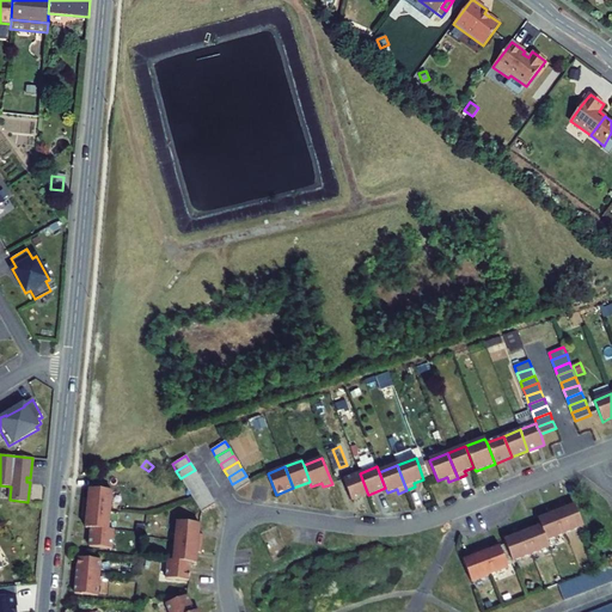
[(185,484),(199,476),(195,470),(181,478),(185,484)]
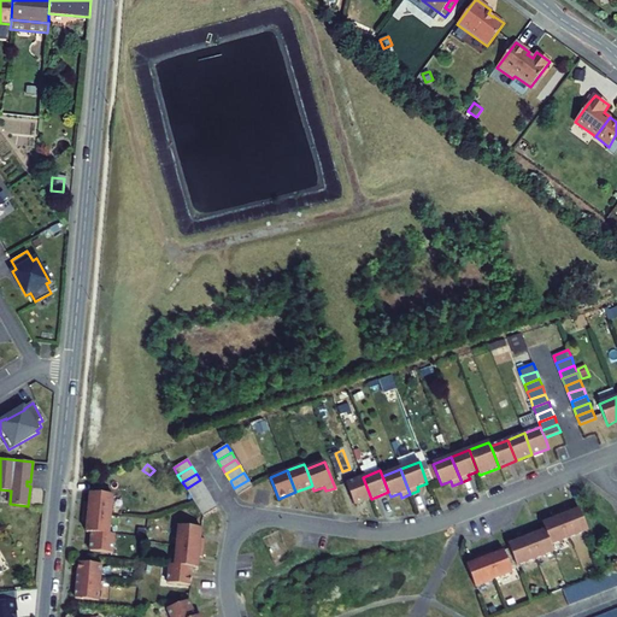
[(354,505),(371,499),(363,477),(346,483),(354,505)]
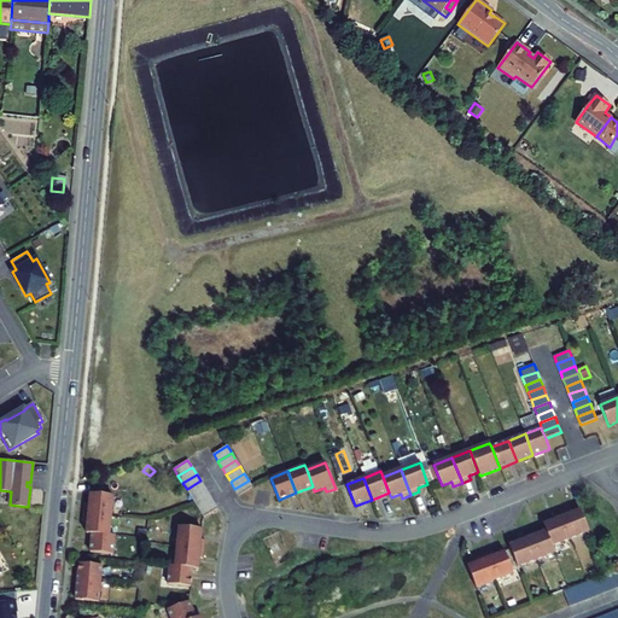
[(191,496),(205,488),(200,481),(187,489),(191,496)]
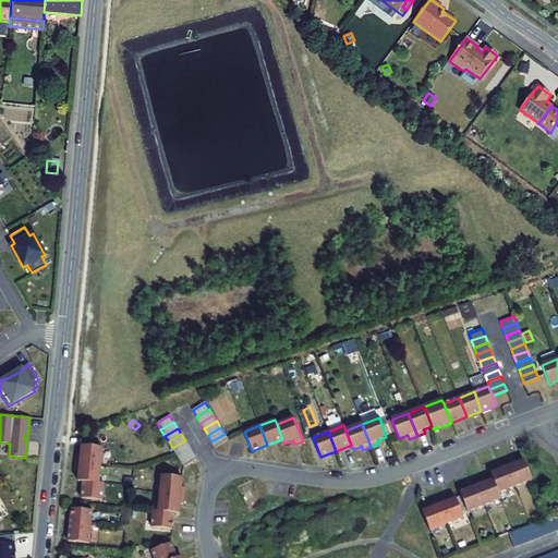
[(211,441),(216,448),(228,440),(225,434),(211,441)]
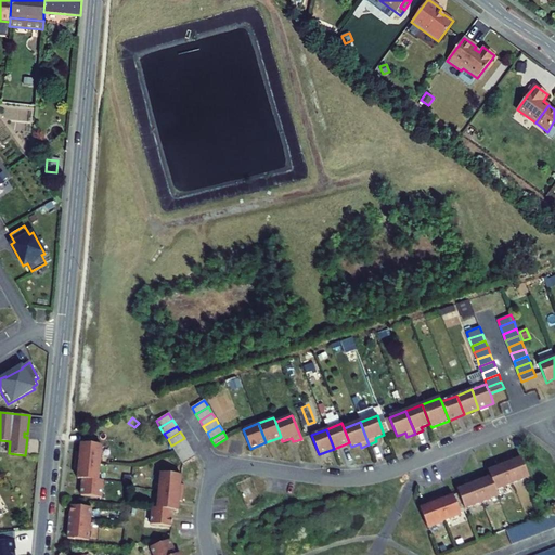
[(176,452),(188,444),(184,438),(171,446),(176,452)]
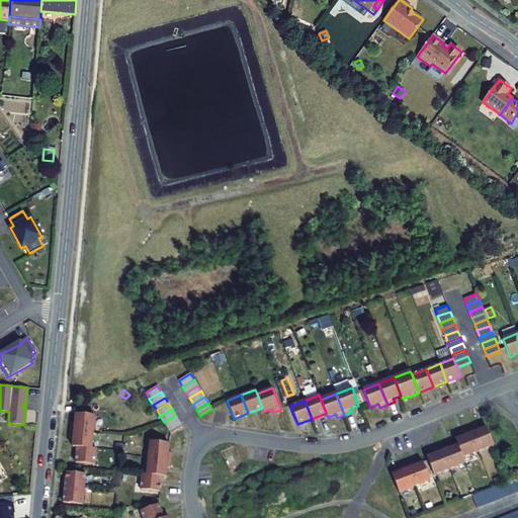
[(95,416),(76,414),(75,423),(71,423),(70,430),(93,432),(95,416)]
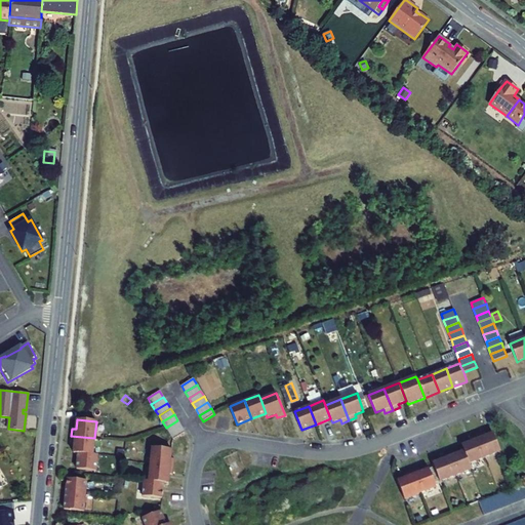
[(169,434),(182,427),(177,420),(166,428),(169,434)]
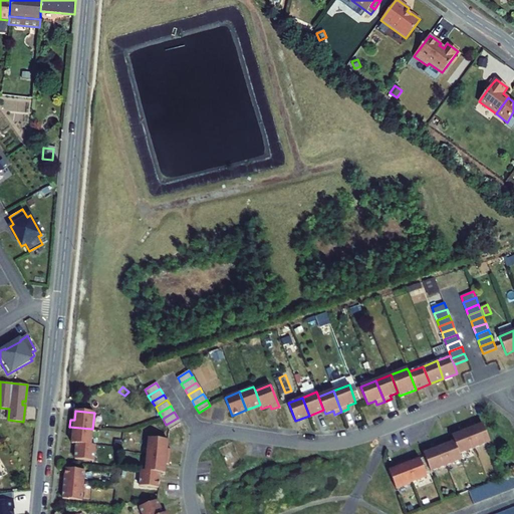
[(166,425),(170,430),(181,423),(178,418),(166,425)]
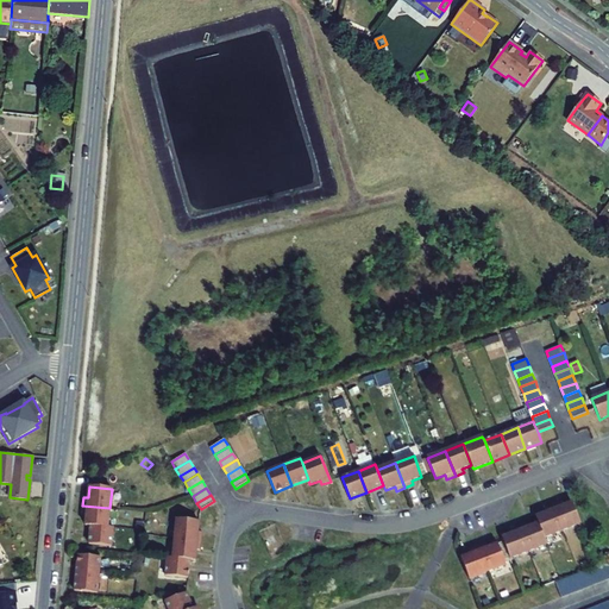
[(581,523),(572,503),(563,507),(560,502),(552,506),(563,531),(581,523)]
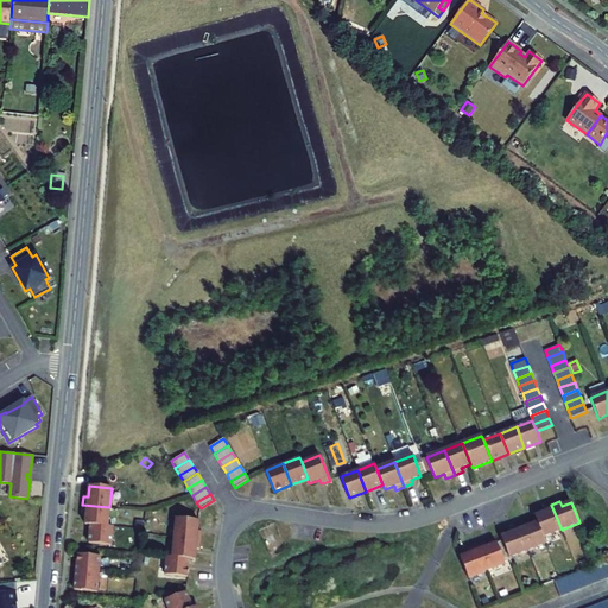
[(86,514),(84,525),(90,525),(108,527),(109,507),(82,505),(82,514),(86,514)]
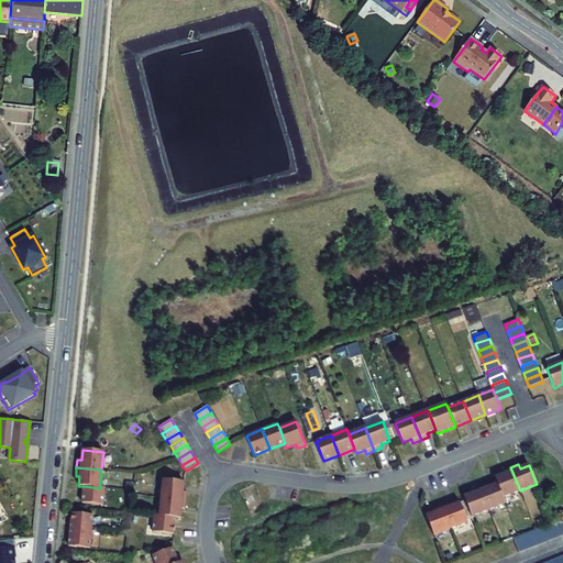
[(505,474),(495,478),(497,484),(503,497),(520,490),(510,467),(503,471),(505,474)]
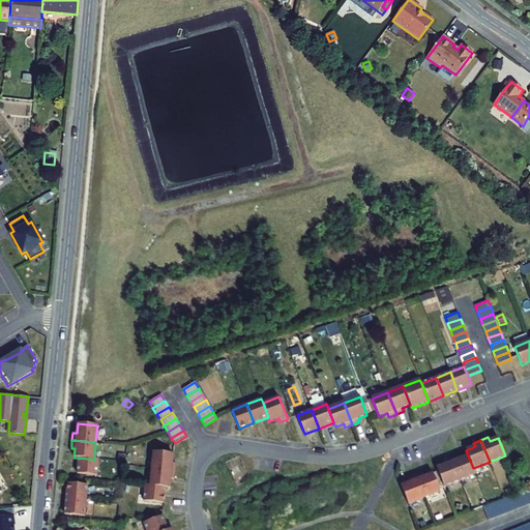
[(172,464),(173,453),(153,452),(151,469),(175,471),(176,464),(172,464)]
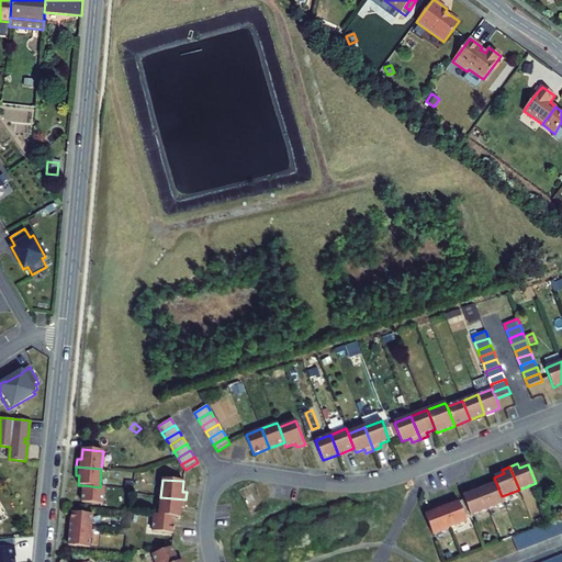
[(502,496),(496,483),(487,486),(486,483),(479,486),(487,509),(505,503),(502,496)]
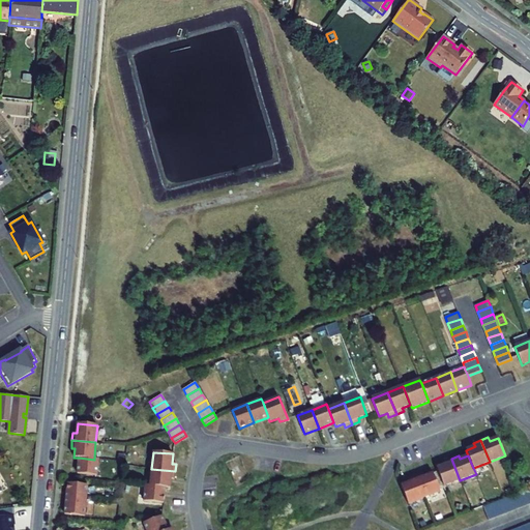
[(97,475),(98,460),(94,460),(79,458),(77,473),(97,475)]
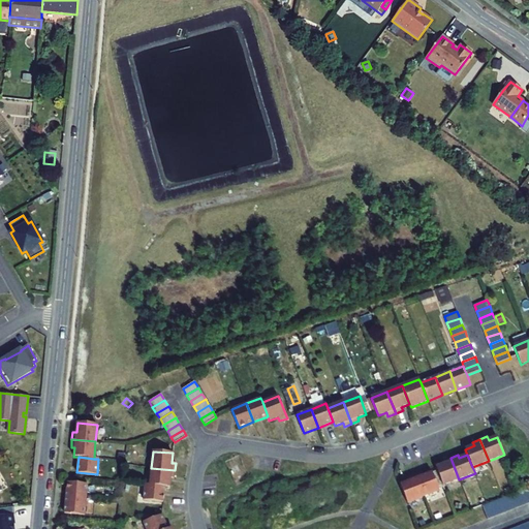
[(444,464),(436,467),(443,486),(459,479),(450,458),(443,460),(444,464)]
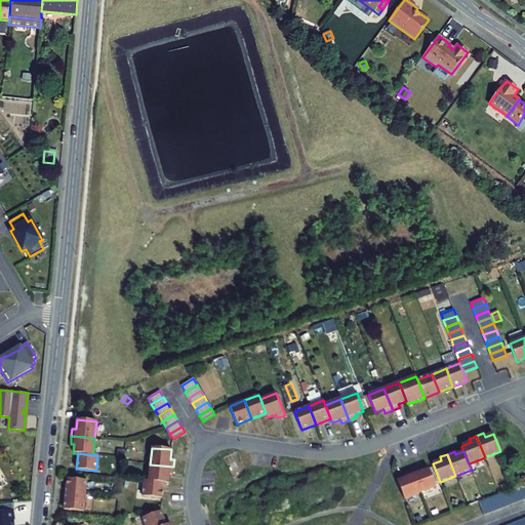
[(163,483),(168,483),(169,474),(172,475),(173,467),(150,465),(149,482),(163,483)]
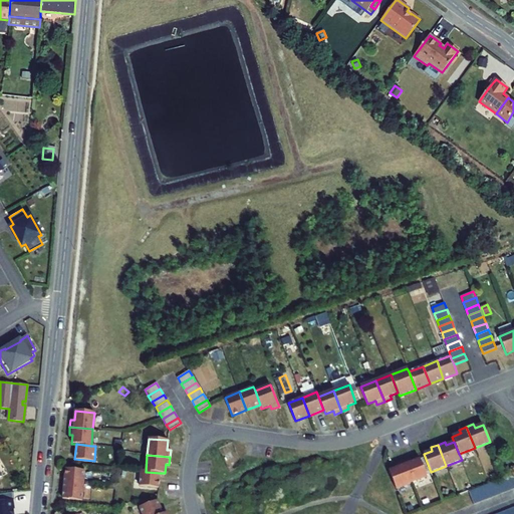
[(427,477),(420,459),(412,462),(411,459),(404,462),(412,483),(427,477)]
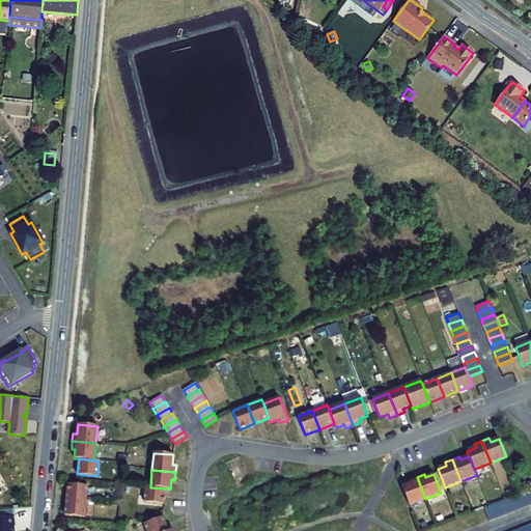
[(411,483),(402,486),(410,505),(425,499),(417,477),(410,480),(411,483)]
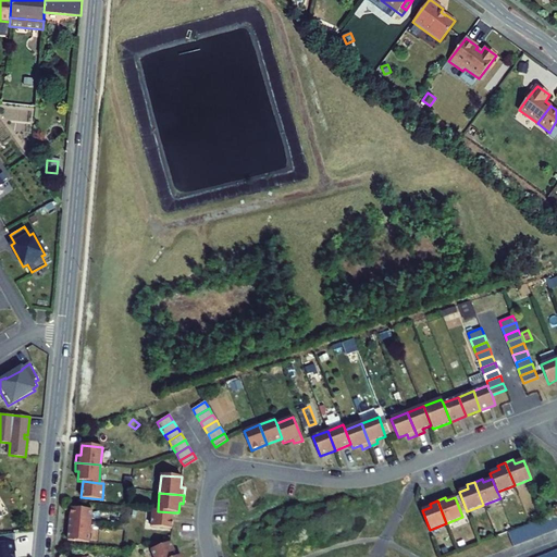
[(91,510),(71,508),(70,524),(90,527),(91,510)]
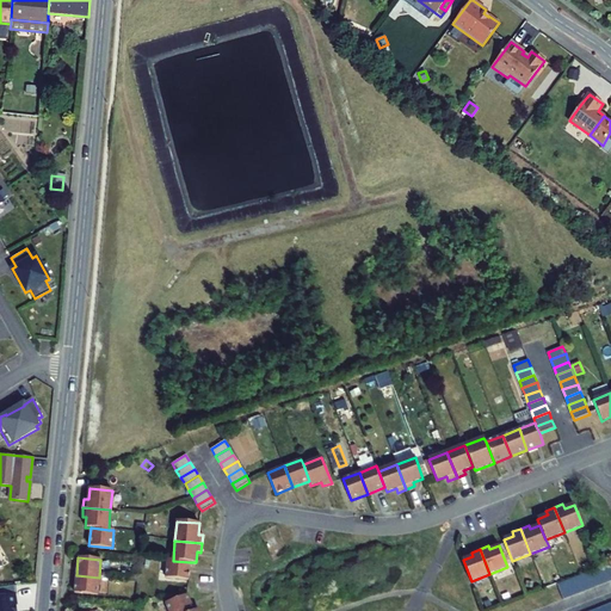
[(189,580),(190,562),(173,561),(167,560),(166,578),(189,580)]
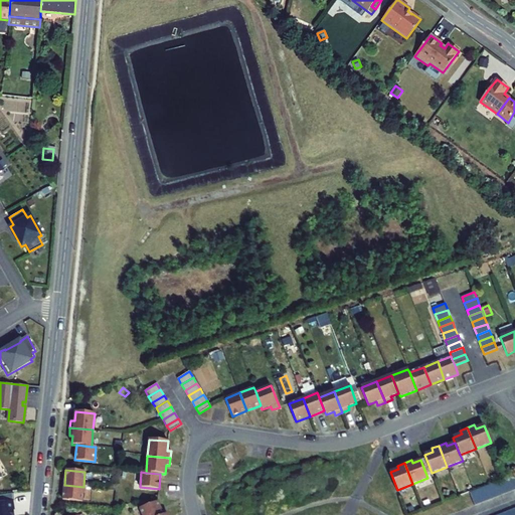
[(501,481),(506,494),(513,491),(508,478),(501,481)]
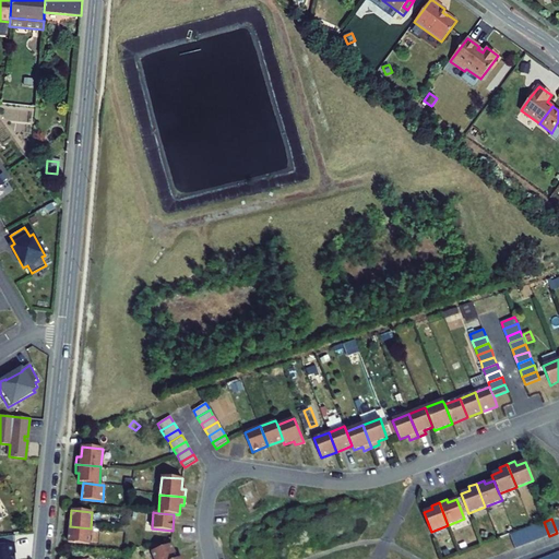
[(537,524),(543,538),(549,536),(544,522),(537,524)]
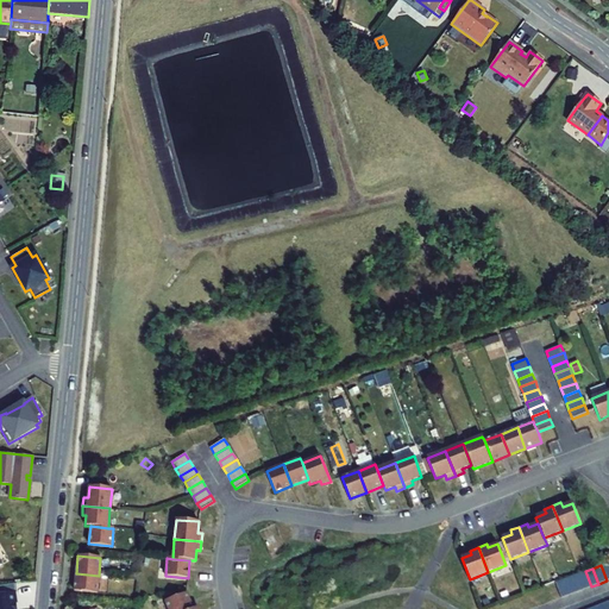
[(591,586),(585,571),(578,573),(584,589),(591,586)]
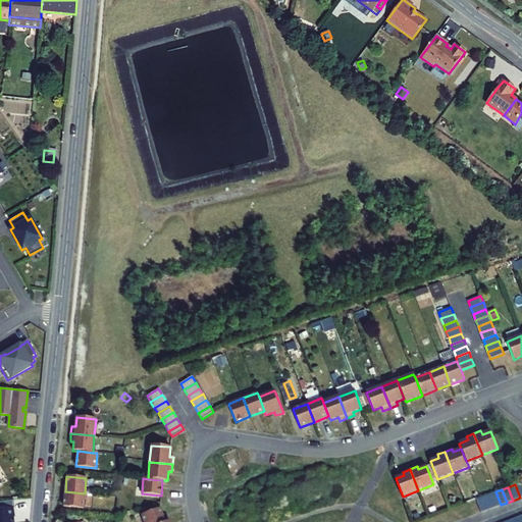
[(65,491),(63,507),(83,509),(85,493),(65,491)]
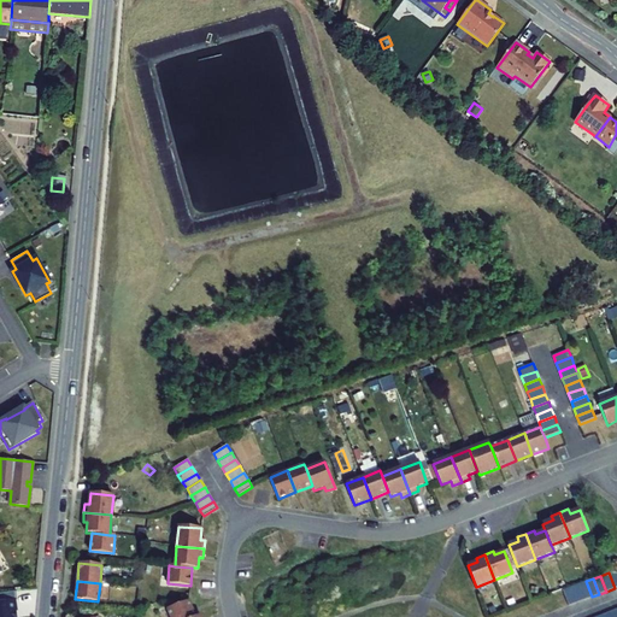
[(579,585),(585,600),(592,597),(586,581),(579,585)]
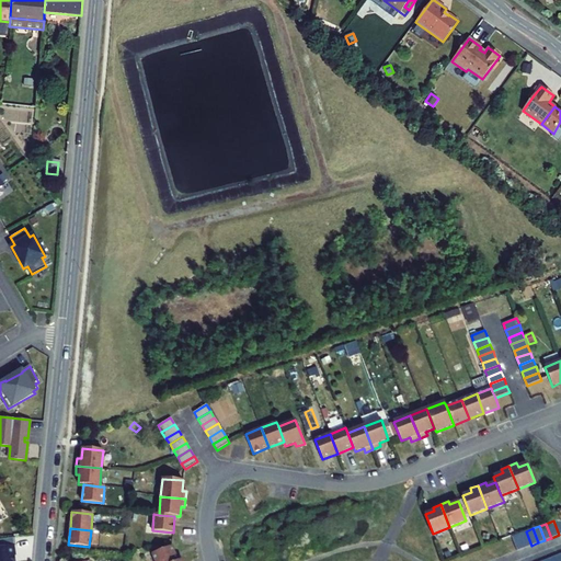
[(518,534),(524,548),(531,546),(526,531),(518,534)]
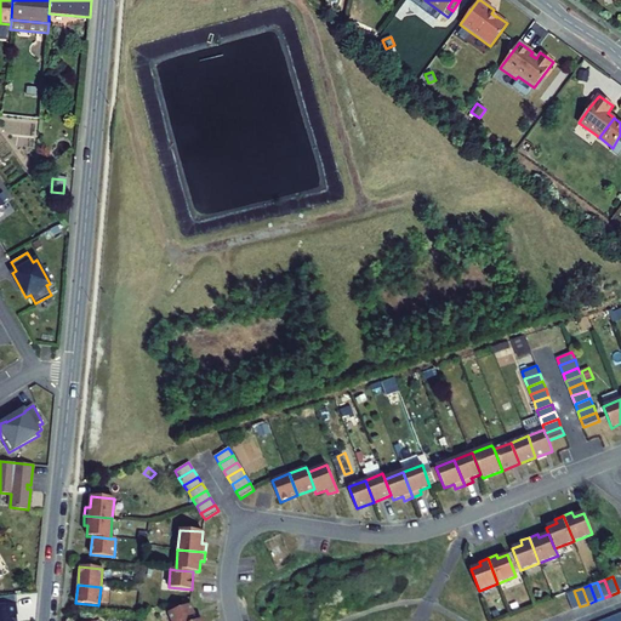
[(574,591),(567,594),(573,610),(580,607),(574,591)]
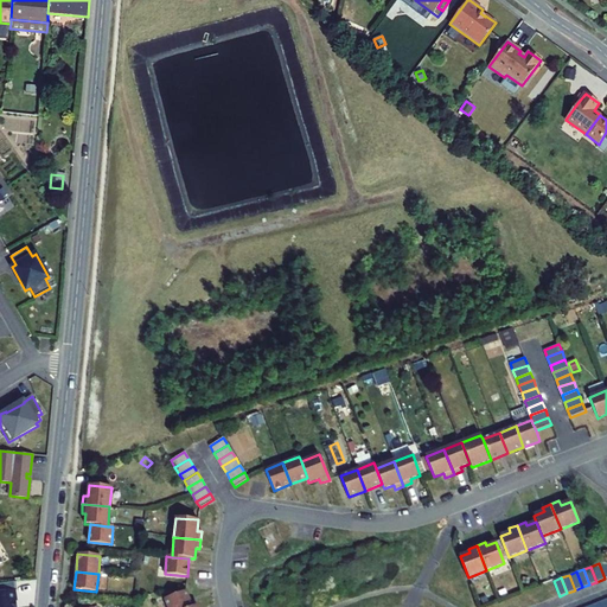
[(0,606),(17,606),(14,590),(17,590),(16,581),(0,582),(0,606)]
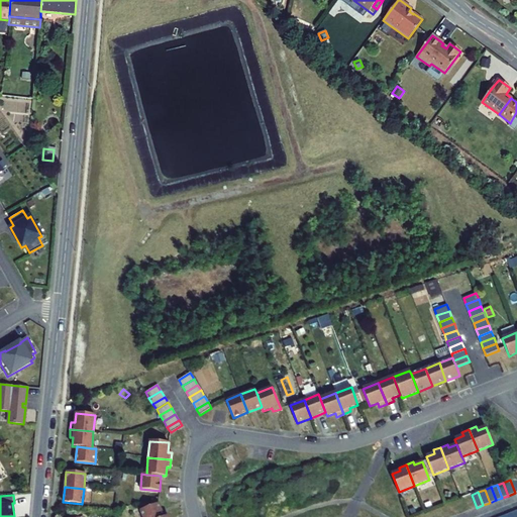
[(164,516),(159,503),(140,510),(142,516),(164,516)]
